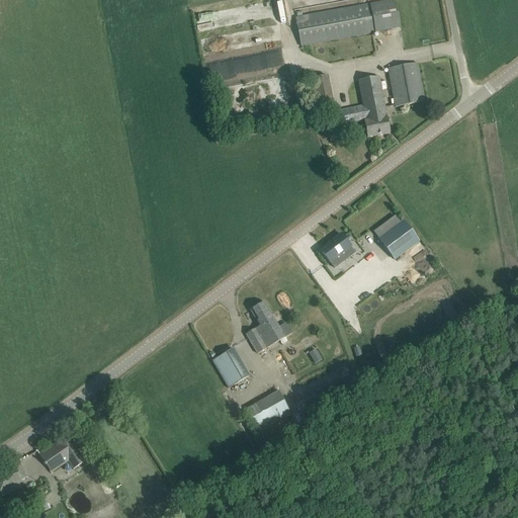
[(359,5),(295,18),(298,36),(300,47),(329,41),(370,32),(374,32),(401,26),(395,0),(385,0),(369,3),(359,5)]
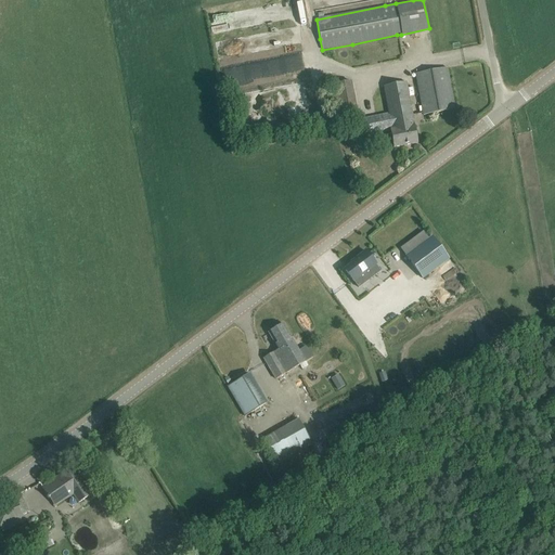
[(273,67),(255,72),(256,78),(274,74),(273,67)]
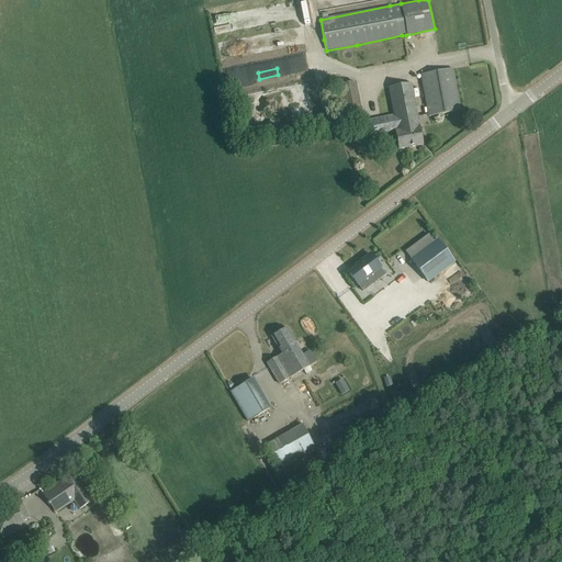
[(461,111),(452,68),(420,75),(428,116),(461,111)]
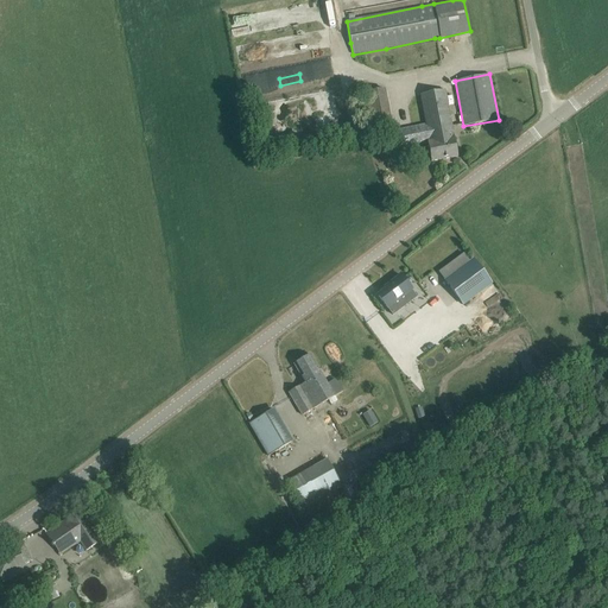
[(374,120),(391,118),(387,88),(371,90),(374,120)]
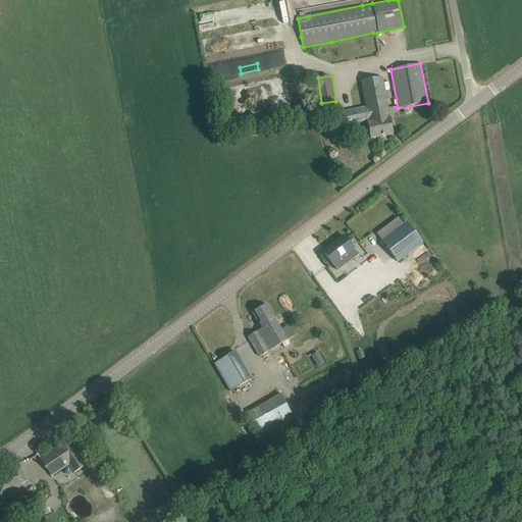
[(361,82),(366,107),(338,112),(342,127),(367,122),(370,139),(393,135),(382,77),(361,82)]
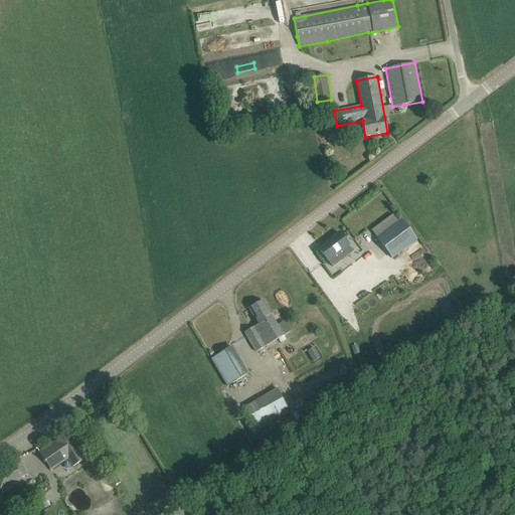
[(400,218),(376,237),(392,259),(416,240),(400,218)]
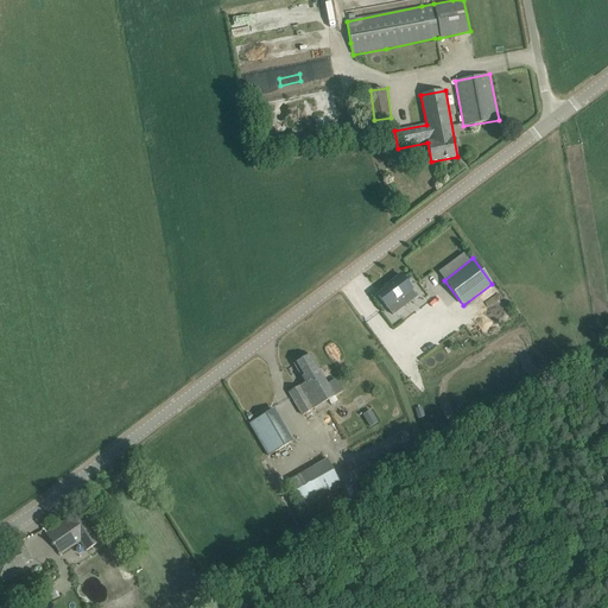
[(385,291),(378,296),(385,305),(386,308),(393,316),(418,297),(411,289),(409,285),(401,276),(388,285),(390,287),(385,291)]
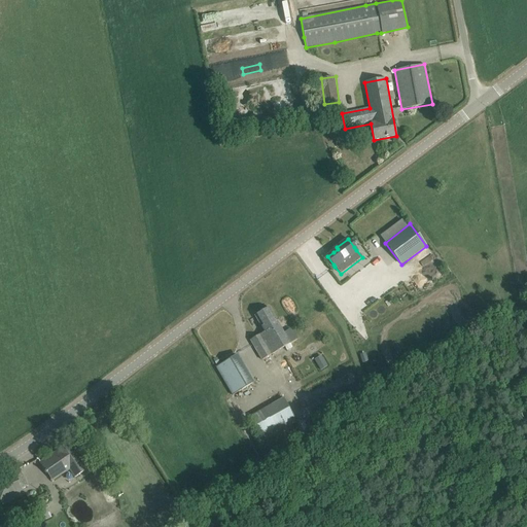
[(410,269),(413,276),(424,272),(421,265),(410,269)]
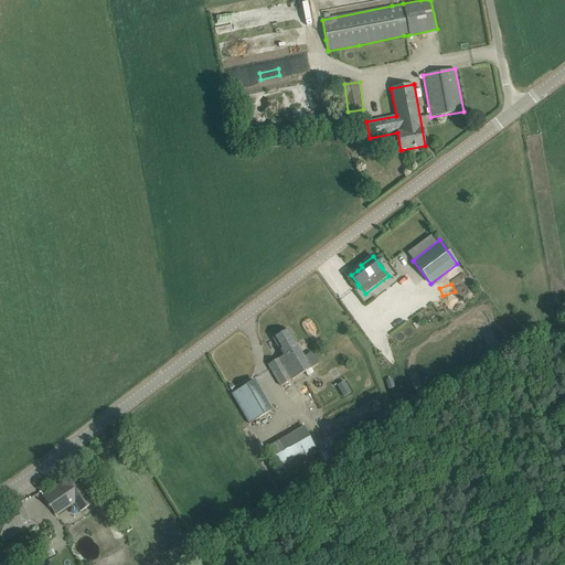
[(433,319),(441,312),(434,300),(424,307),(433,319)]
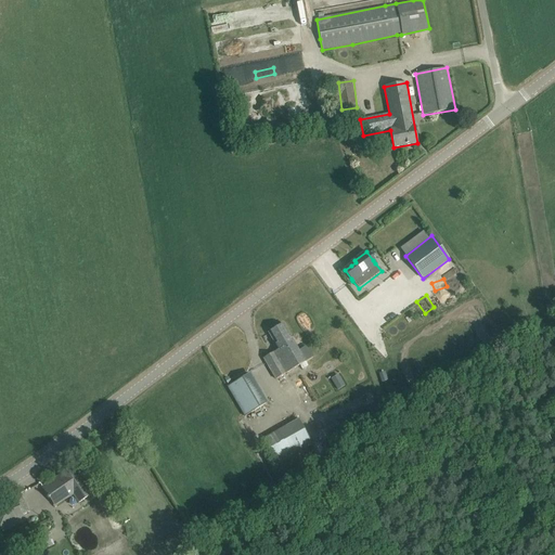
[(306,362),(288,333),(283,323),(268,332),(279,349),(263,358),(276,379),(306,362)]
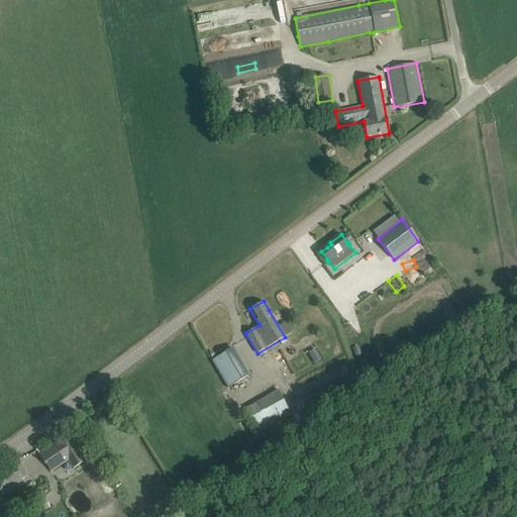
[(307,351),(313,363),(322,358),(316,347),(307,351)]
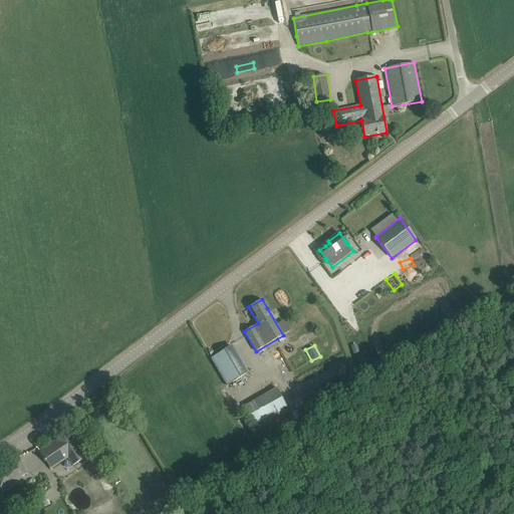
[(230,346),(211,358),(227,386),(246,374),(242,368),(233,373),(226,360),(235,355),(230,346)]
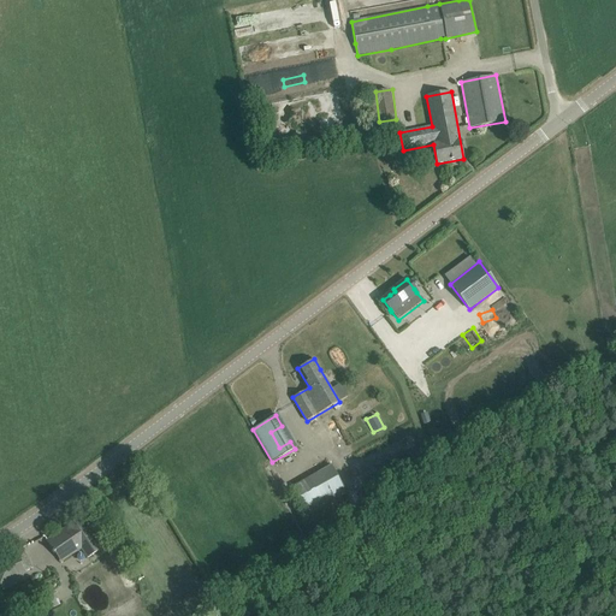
[(331,466),(294,486),(309,514),(347,493),(331,466)]
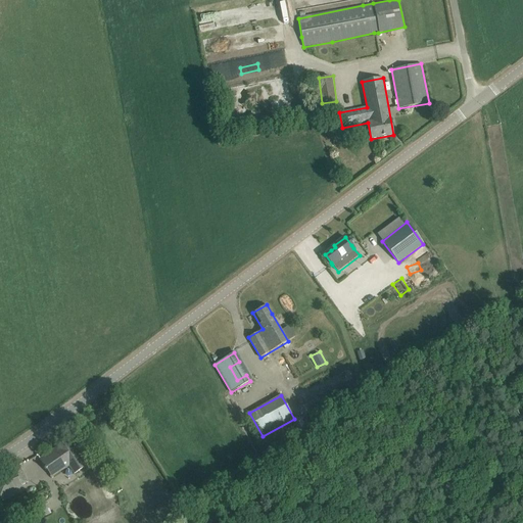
[(84,468),(72,449),(65,441),(40,459),(52,477),(68,466),(74,474),(84,468)]
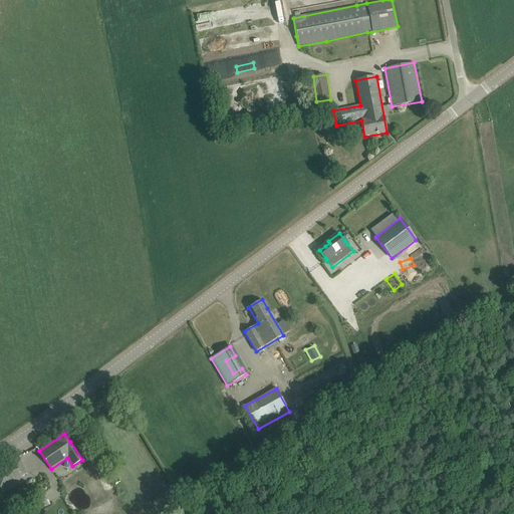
[(0,487),(27,474),(23,466),(18,457),(0,466),(0,487)]
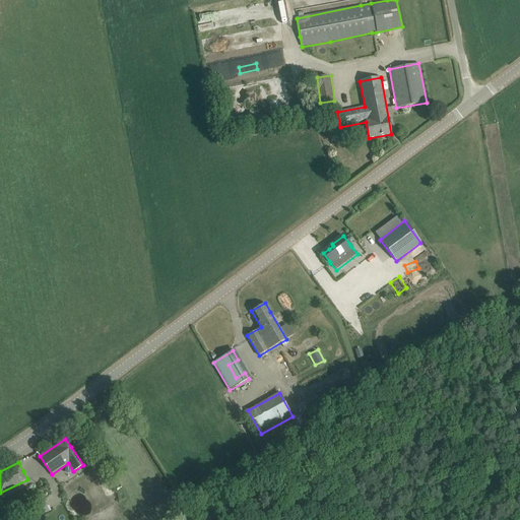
[(43,494),(30,499),(36,512),(48,506),(43,494)]
